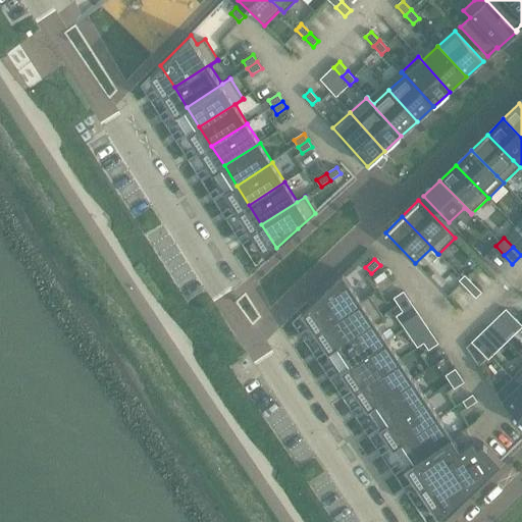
[(323,327),(369,296),(369,295),(361,301),(343,273),(309,306),(311,307),(323,327)]
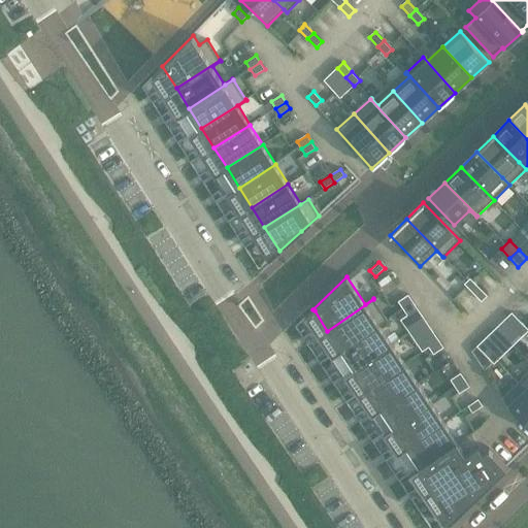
[(479,287),(470,278),(464,284),(472,293),(479,287)]
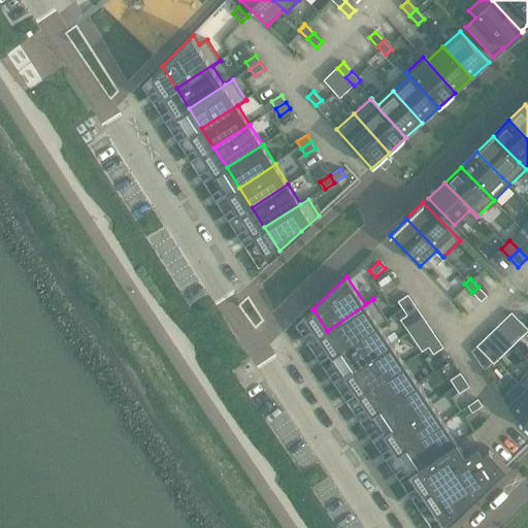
[(479,287),(472,293),(482,301),(487,296),(479,287)]
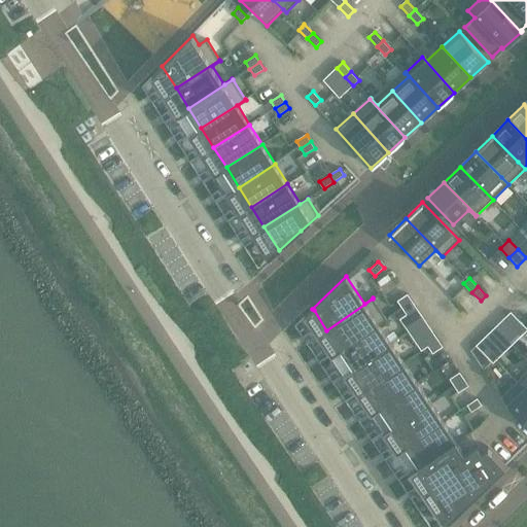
[(397,302),(401,309),(412,302),(408,295),(397,302)]
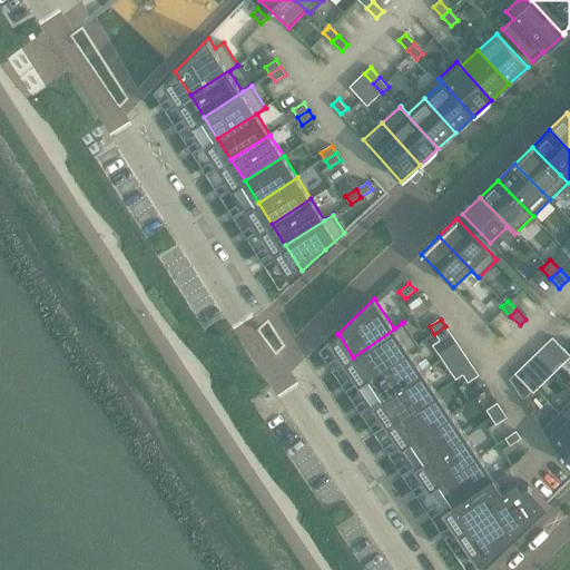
[(367,379),(418,344),(403,323),(353,357),(367,379)]
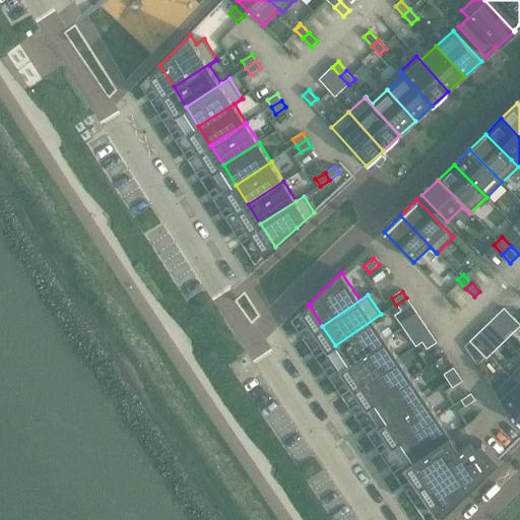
[(406,298),(396,305),(401,311),(411,305),(406,298)]
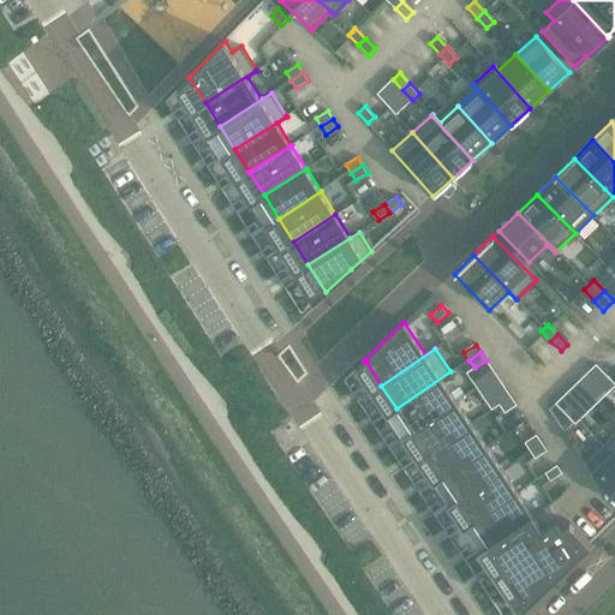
[(605,375),(596,364),(590,371),(599,381),(605,375)]
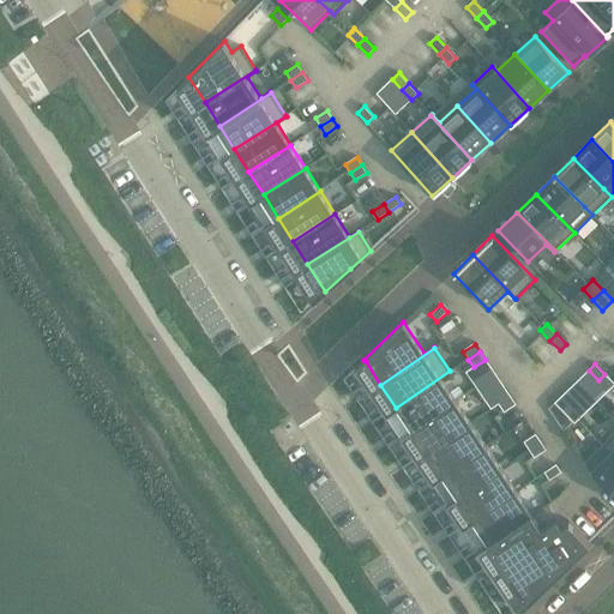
[(411,431),(456,399),(441,378),(451,372),(450,371),(396,408),(411,431)]
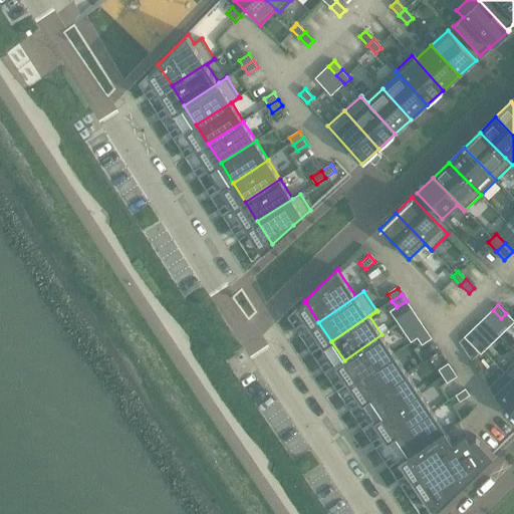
[(501,318),(509,327),(513,321),(513,320),(506,313),(501,318)]
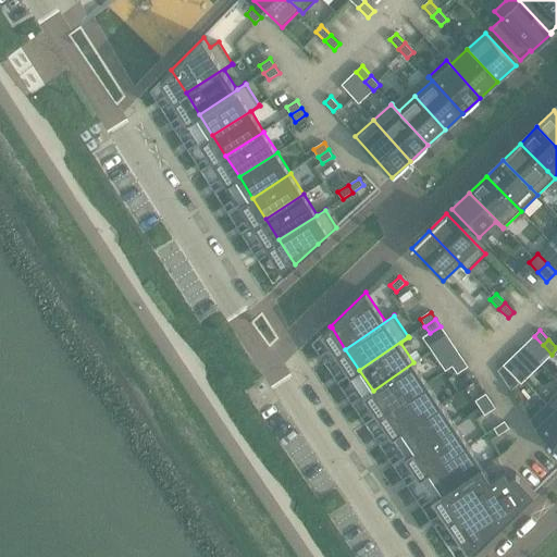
[(463,359),(458,353),(447,359),(453,367),(463,359)]
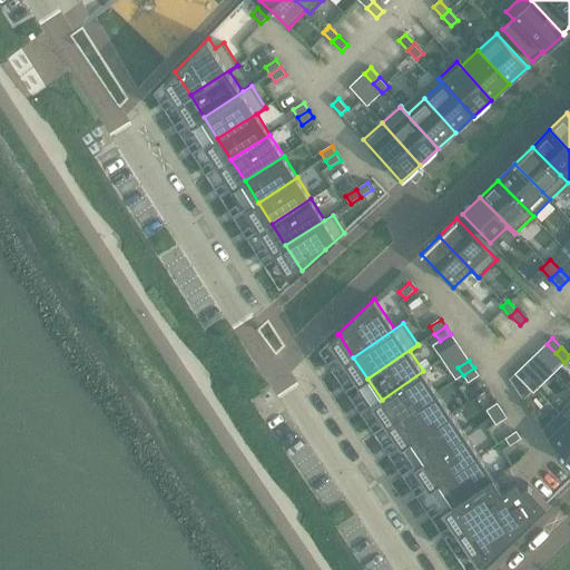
[(463,375),(468,383),(479,375),(474,367),(463,375)]
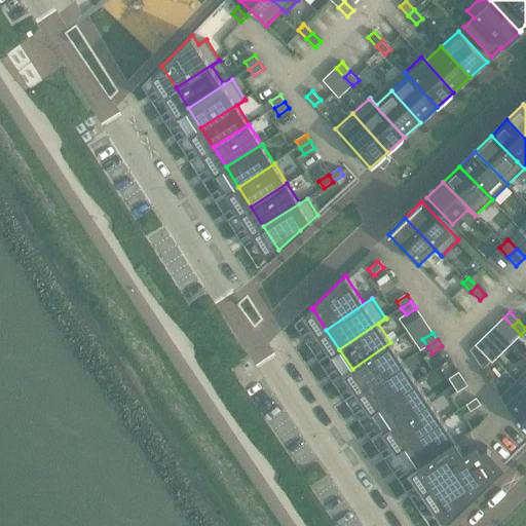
[(489,348),(481,339),(475,345),(484,353),(489,348)]
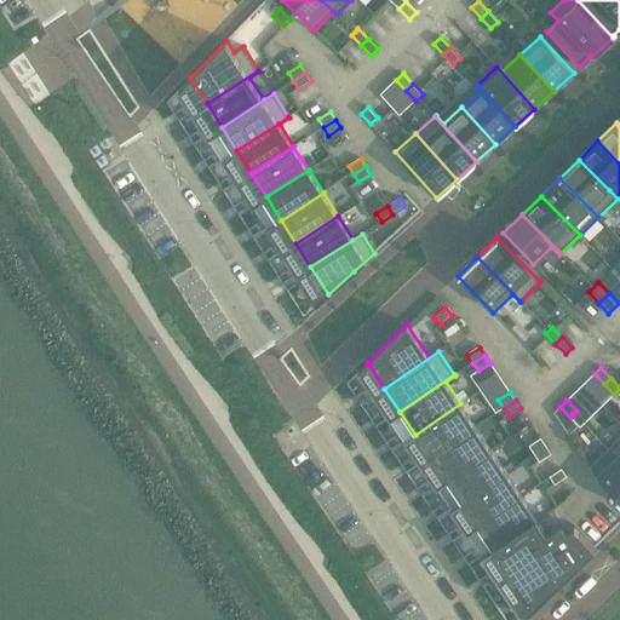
[(430,457),(476,426),(460,403),(415,435),(430,457)]
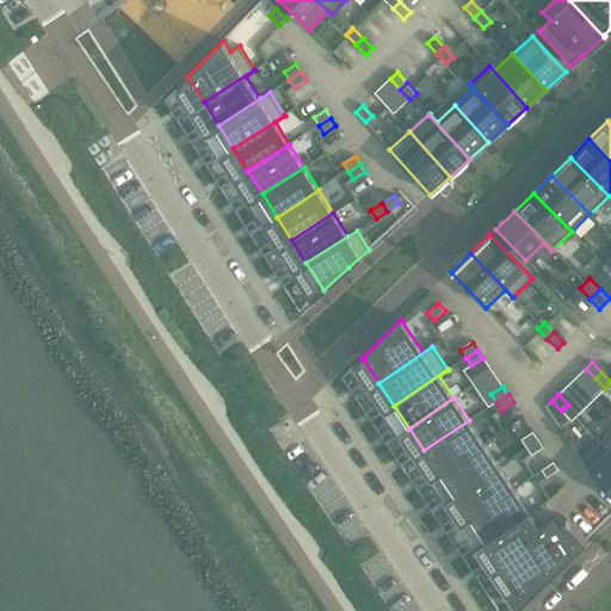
[(562,411),(572,421),(578,414),(568,405),(562,411)]
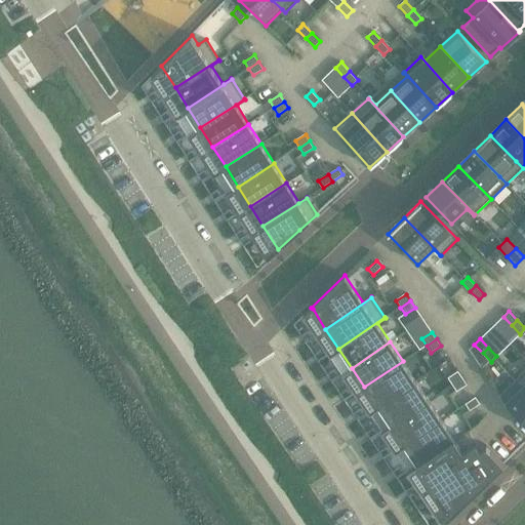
[(377,406),(415,380),(403,361),(364,387),(377,406)]
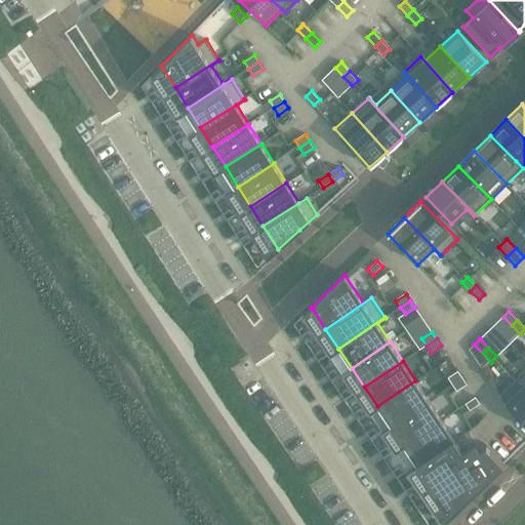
[(524,391),(524,370),(515,380),(522,388),(524,391)]
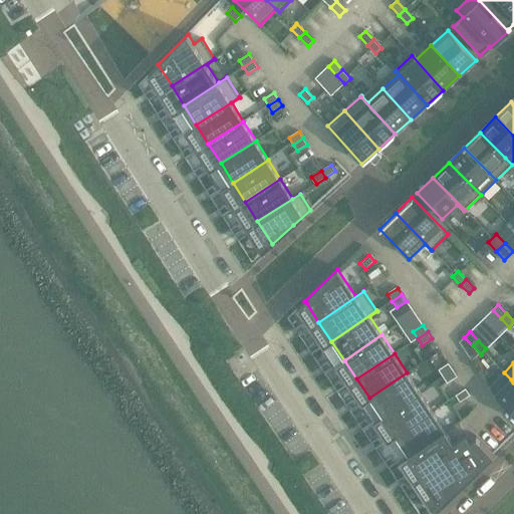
[(439,369),(443,376),(453,370),(449,363),(439,369)]
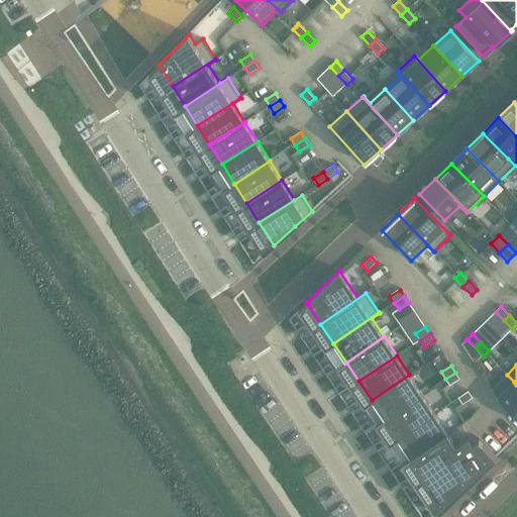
[(460,379),(455,373),(445,379),(450,386),(460,379)]
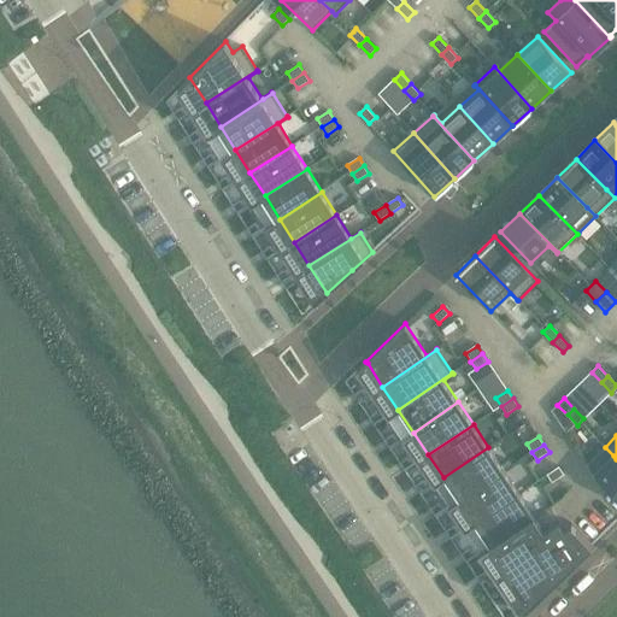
[(488,447),(444,477),(459,500),(504,470),(488,447)]
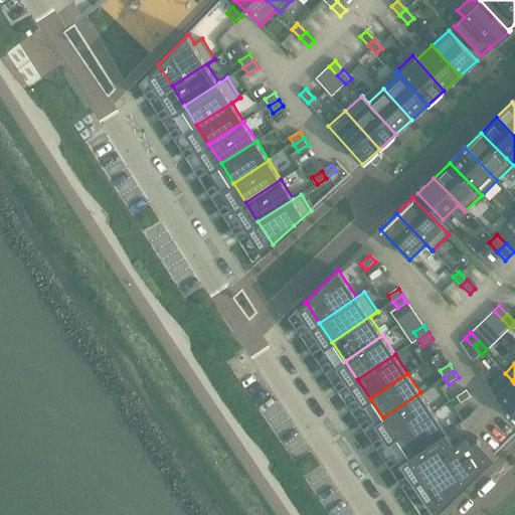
[(514,383),(512,380),(505,373),(504,374),(511,381),(496,396),(514,415),(514,383)]
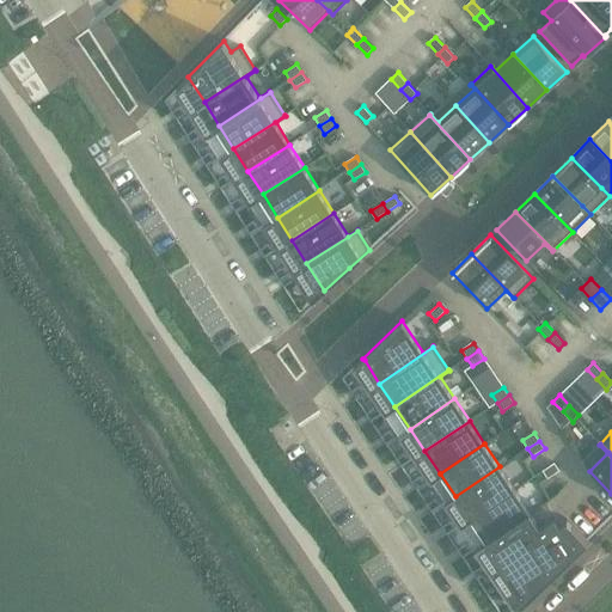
[(543,471),(548,478),(560,471),(555,463),(543,471)]
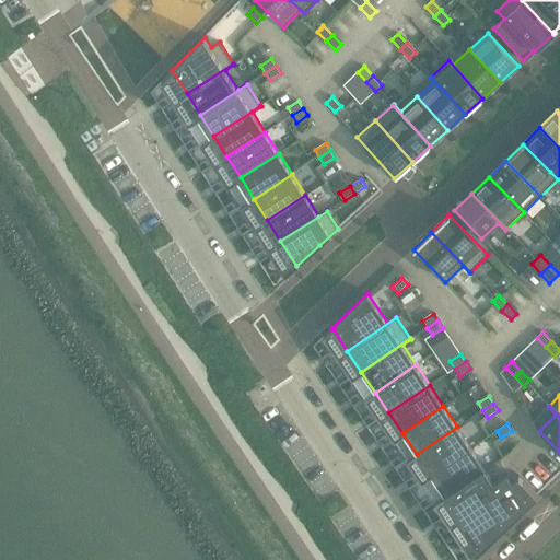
[(431,475),(471,447),(457,427),(417,454),(431,475)]
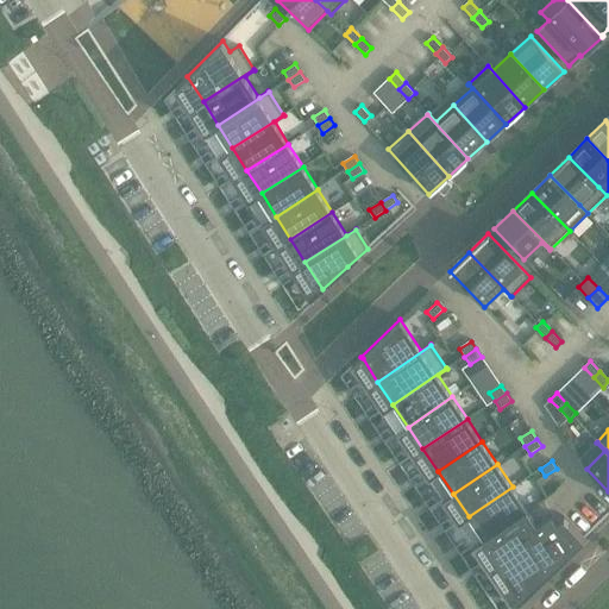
[(483,539),(527,509),(513,487),(469,516),(483,539)]
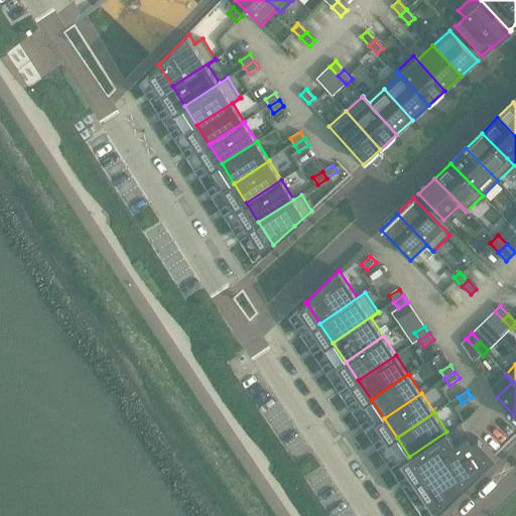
[(446,431),(409,457),(442,507),(496,456),(478,437),(472,441),(460,423),(446,431)]
